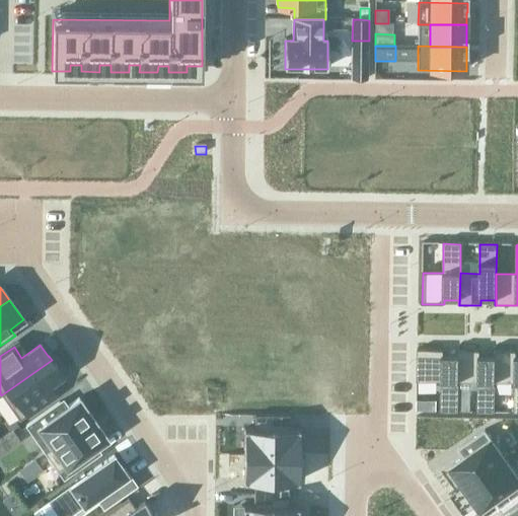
[(418,352),(417,383),(441,383),(441,413),(458,413),(458,383),(458,352),(457,352),(457,357),(443,357),(443,352),(418,352)]
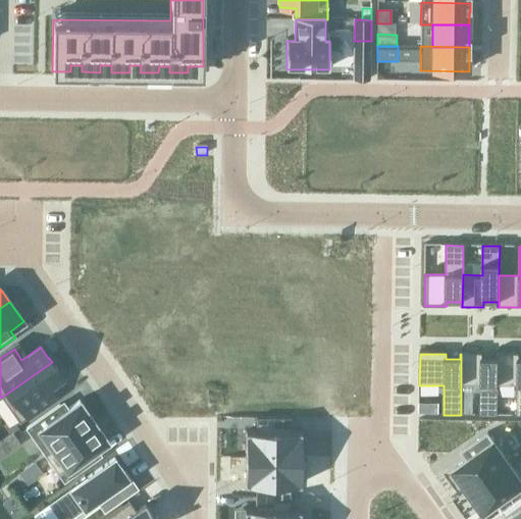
[(461,354),(461,385),(462,385),(480,386),(480,415),(497,416),(498,386),(498,355),(497,355),(497,360),(482,359),(482,355),(461,354)]
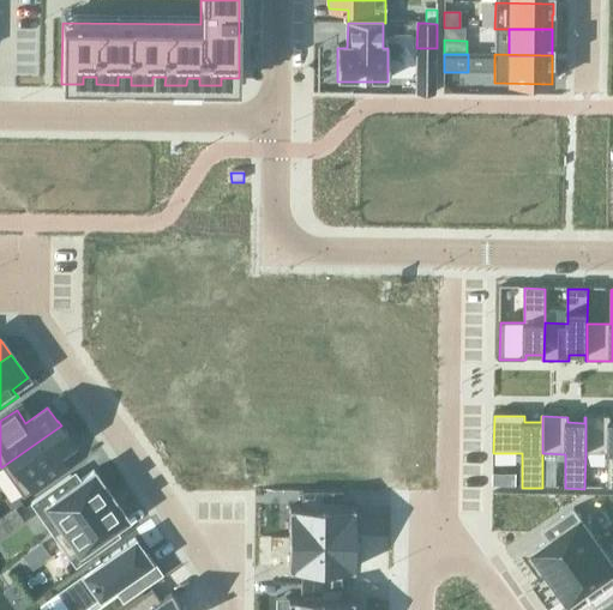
[(586,417),(586,454),(587,454),(608,454),(608,489),(612,488),(612,423),(611,423),(611,417),(586,417)]
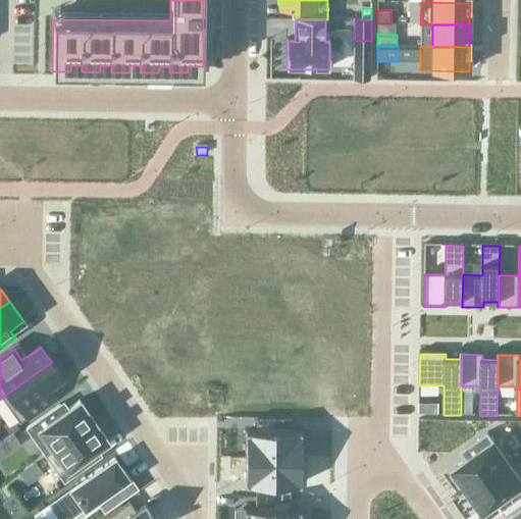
[(52,362),(1,398),(20,424),(52,402),(44,391),(62,378),(54,366),(54,365),(52,362)]
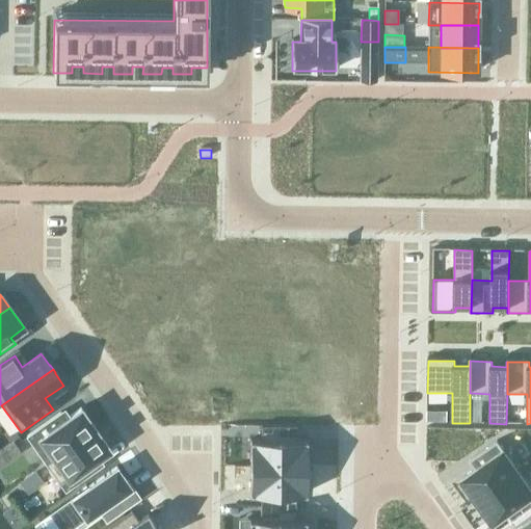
[(28,438),(47,465),(96,430),(81,411),(65,421),(61,415),(28,438)]
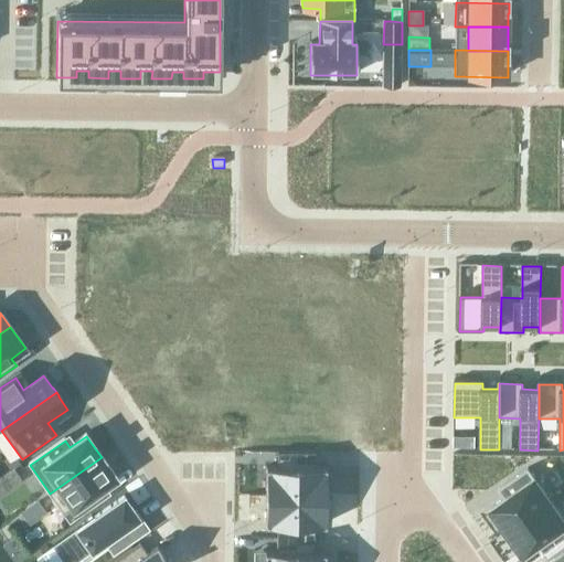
[(296,498),(297,454),(278,454),(278,469),(266,468),(266,497),(296,498)]
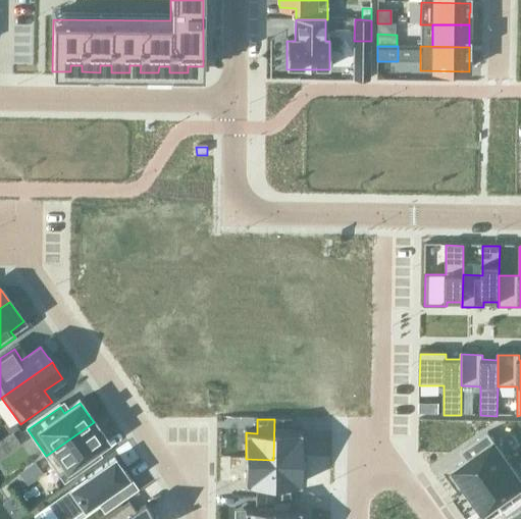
[(302,460),(302,433),(292,433),(292,419),(274,419),(273,460),(302,460)]
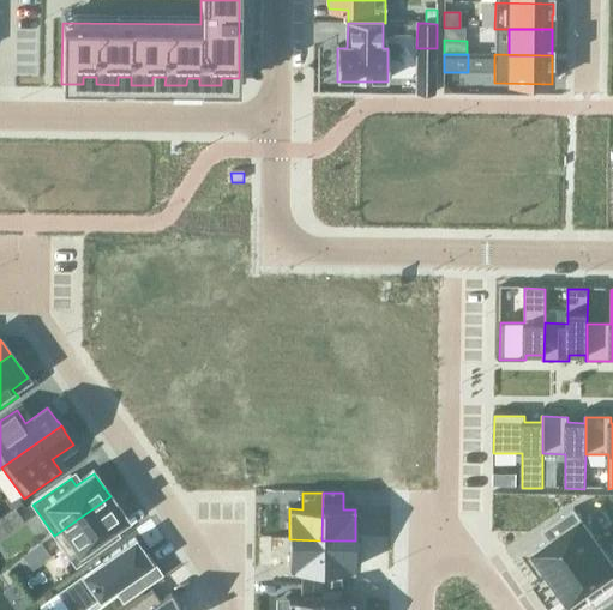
[(110,496),(54,536),(76,567),(114,541),(108,532),(126,520),(110,496)]
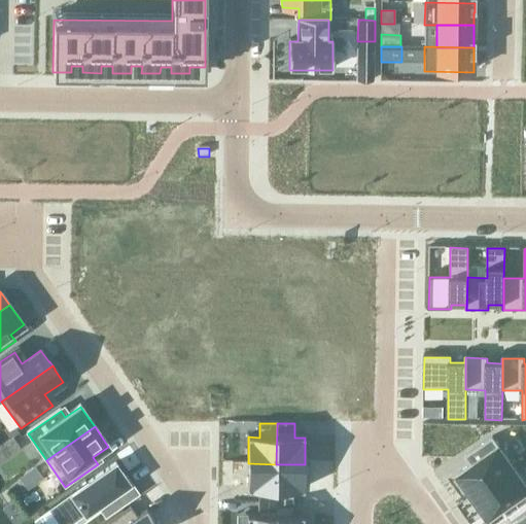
[(458,476),(474,497),(515,468),(493,439),(465,458),(465,459),(470,456),(476,463),(458,476)]
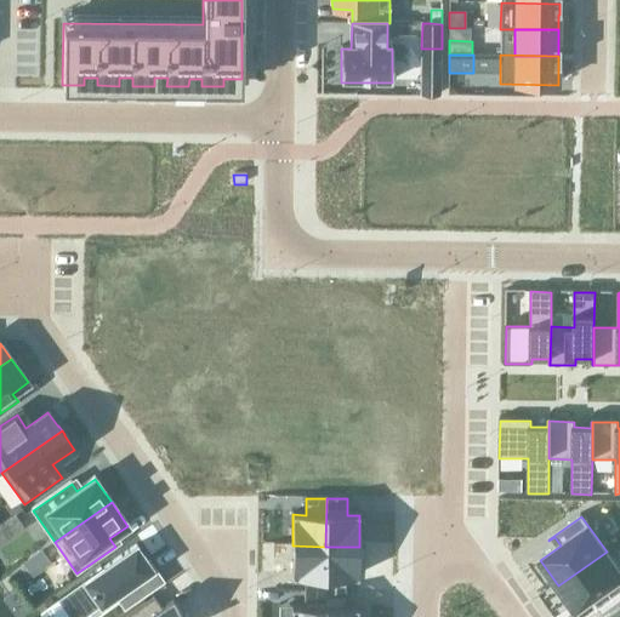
[(325,577),(325,547),(293,546),(293,577),(305,577),(305,593),(325,593),(325,577)]
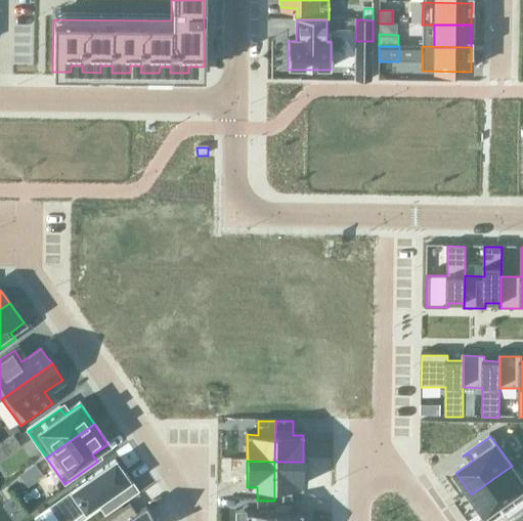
[(49,508),(58,520),(73,520),(101,501),(109,512),(133,494),(126,483),(129,481),(115,462),(49,508)]
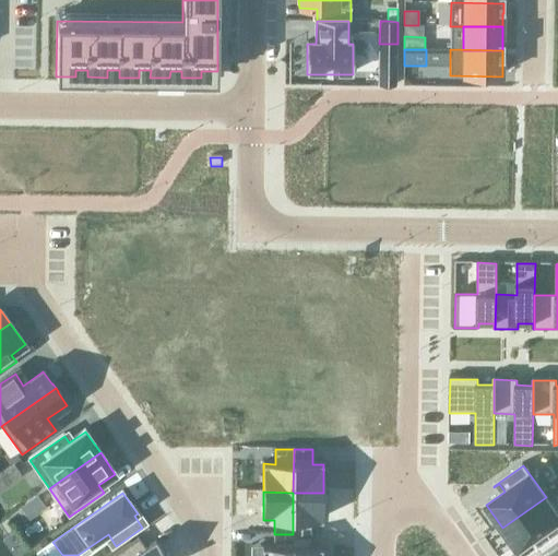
[(322,521),(323,493),(293,493),(293,520),(293,534),(311,534),(311,521),(322,521)]
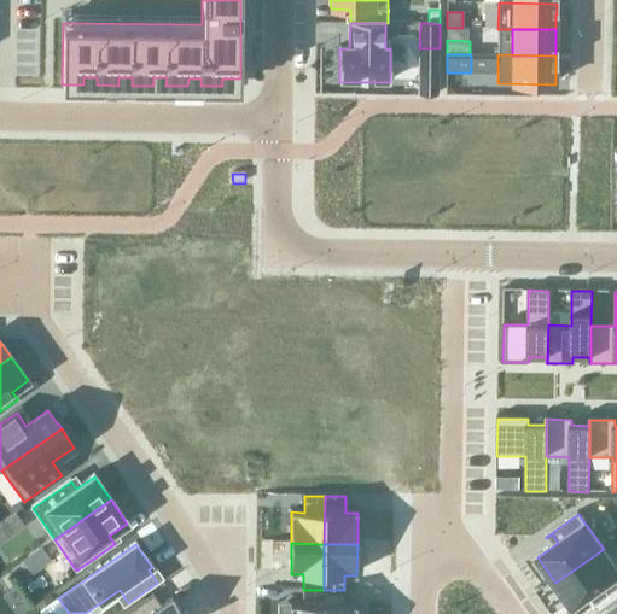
[(24,560),(34,574),(50,563),(40,549),(24,560)]
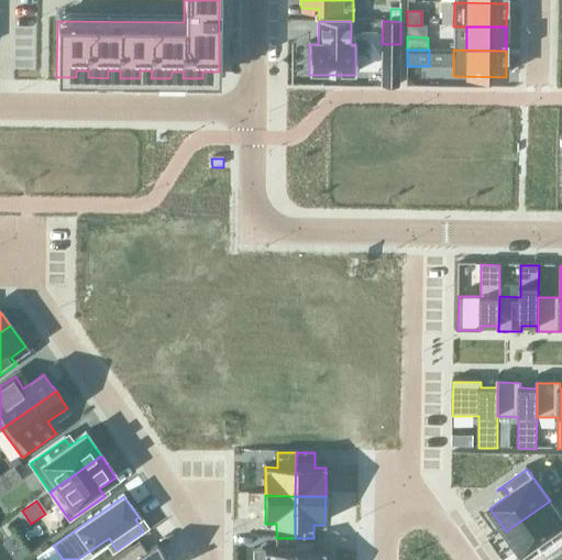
[(561,517),(550,501),(506,531),(522,555),(541,541),(547,549),(541,552),(542,553),(561,539),(561,517)]
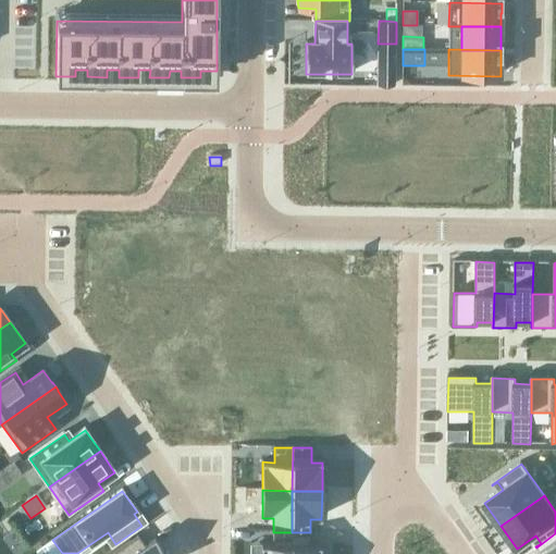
[(25,553),(31,550),(16,530),(4,539),(14,553),(25,553)]
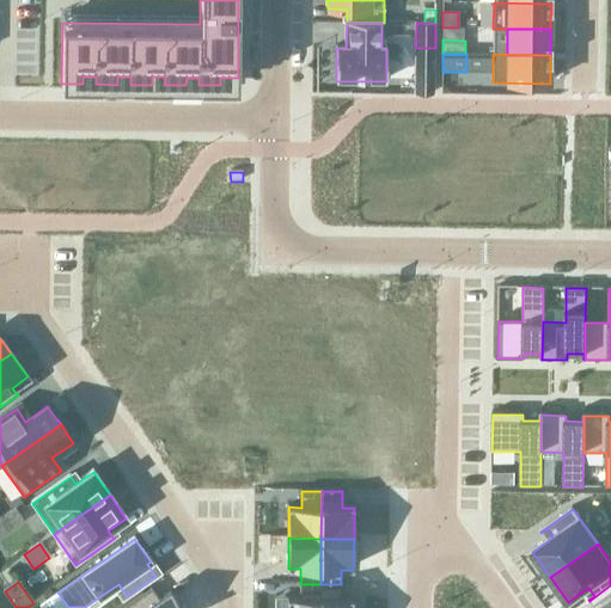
[(319,607),(321,599),(321,584),(300,584),(300,599),(288,599),(287,607),(319,607)]
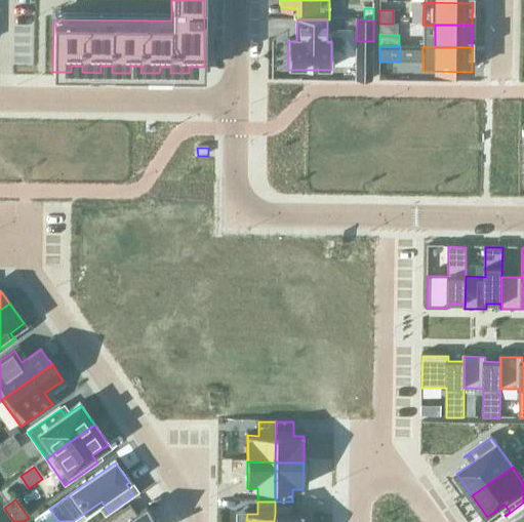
[(301,521),(303,515),(292,515),(292,502),(275,502),(275,514),(274,521),(301,521)]
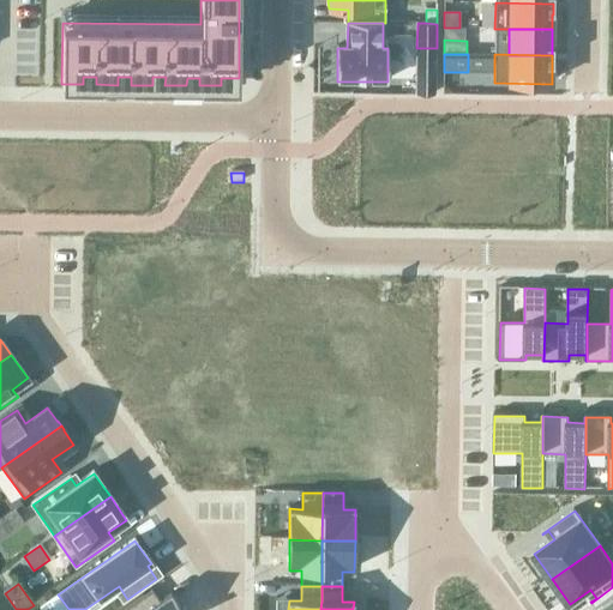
[(152,608),(144,596),(124,609),(184,609),(172,593),(152,608)]
